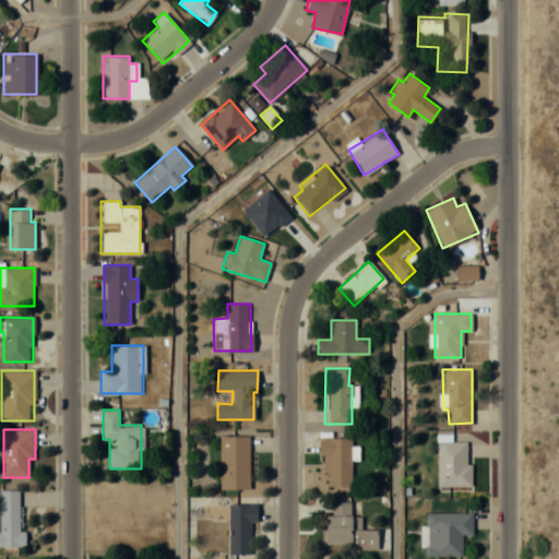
[(249,489),(249,435),(219,435),(219,489),(249,489)]
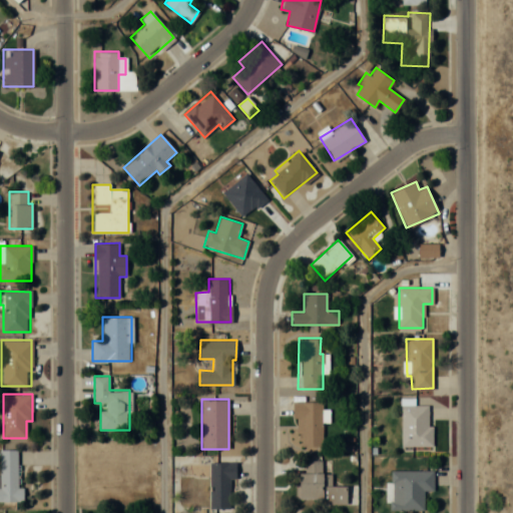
[(295,401),(295,446),(323,446),(323,401),(295,401)]
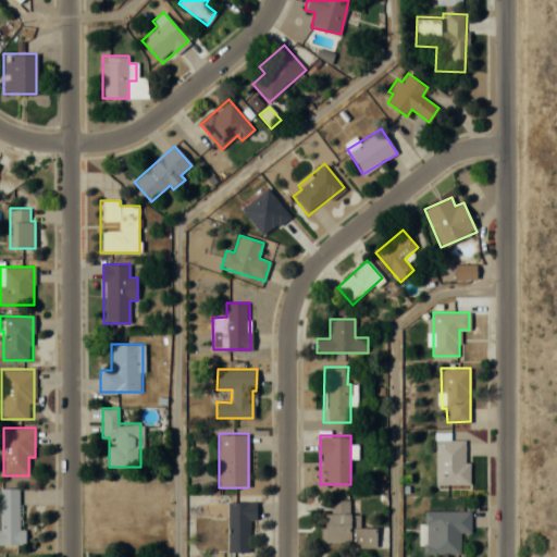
[(435,484),(467,484),(467,440),(435,440),(435,484)]
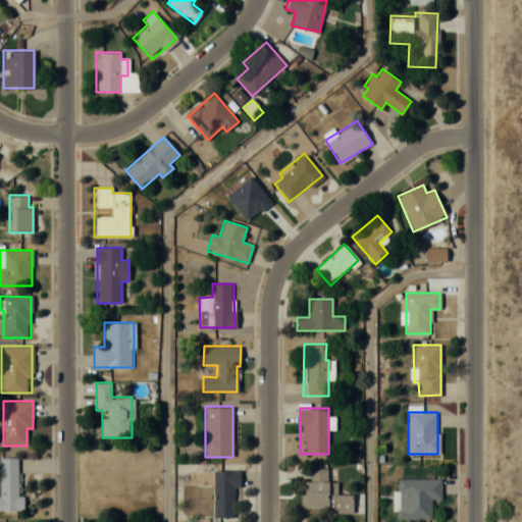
[(17,498),(17,457),(0,457),(0,510),(22,510),(22,498),(17,498)]
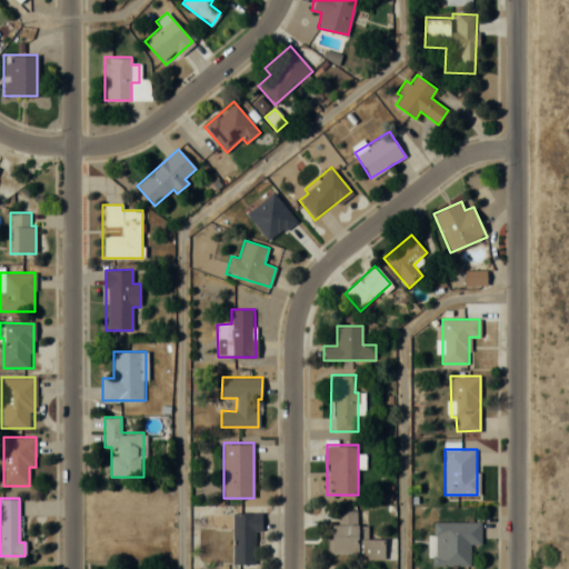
[(340,521),(357,521),(357,511),(340,511),(340,521)]
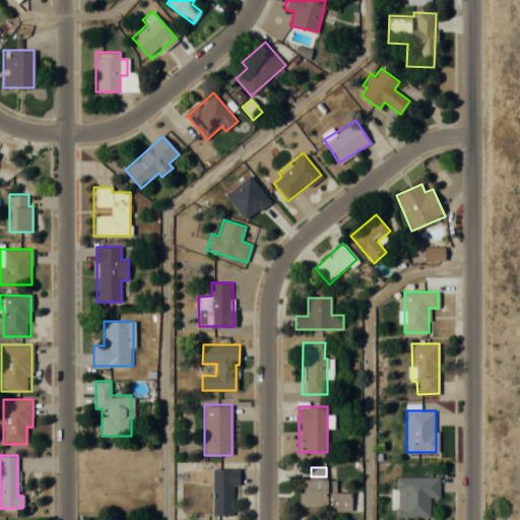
[(211,516),(233,516),(233,486),(239,486),(239,468),(210,468),(211,516)]
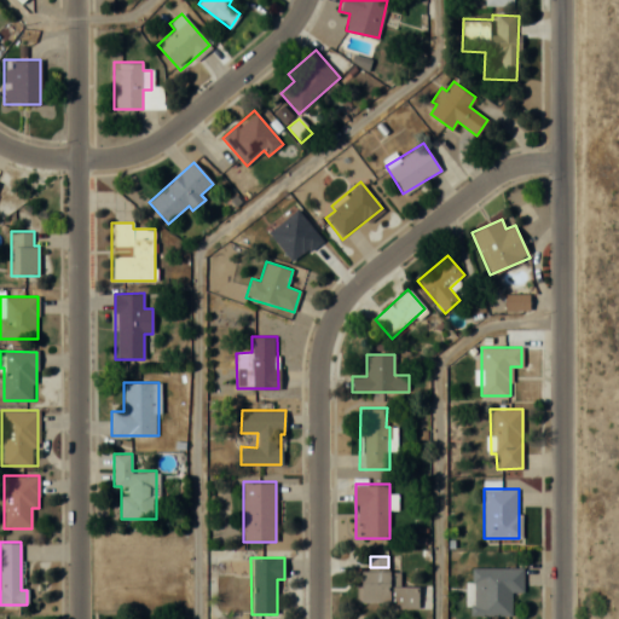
[(522,567),(470,567),(470,617),(512,617),(512,591),(522,591),(522,567)]
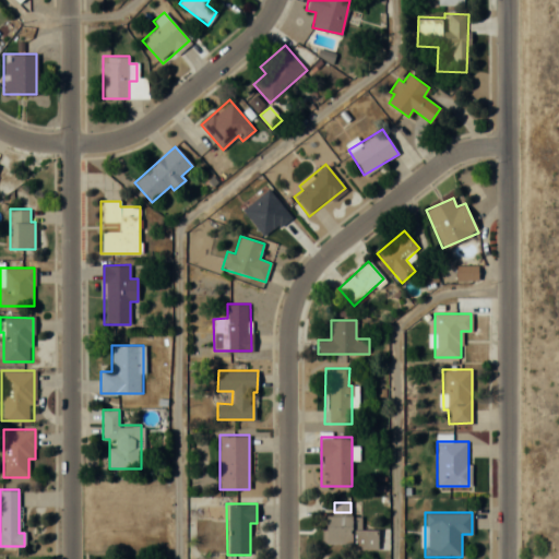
[(378,547),(378,530),(361,530),(361,515),(322,515),(322,547),(378,547)]
